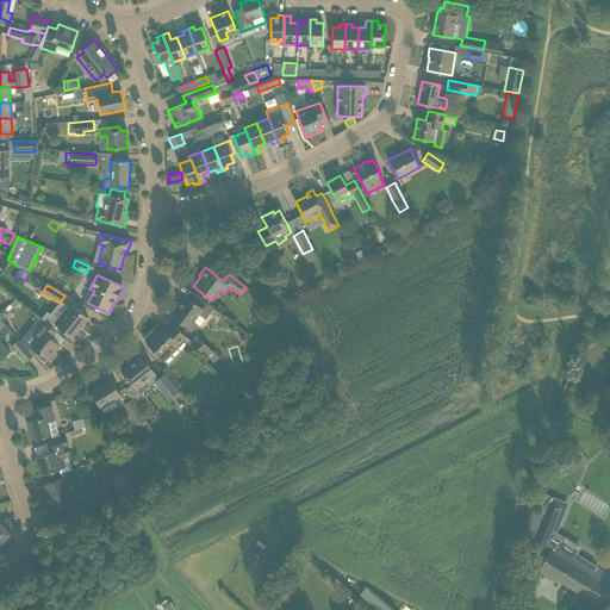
[(178,310),(173,317),(182,324),(191,331),(197,324),(193,322),(200,312),(206,318),(213,309),(206,303),(203,309),(186,296),(175,309),(178,310)]
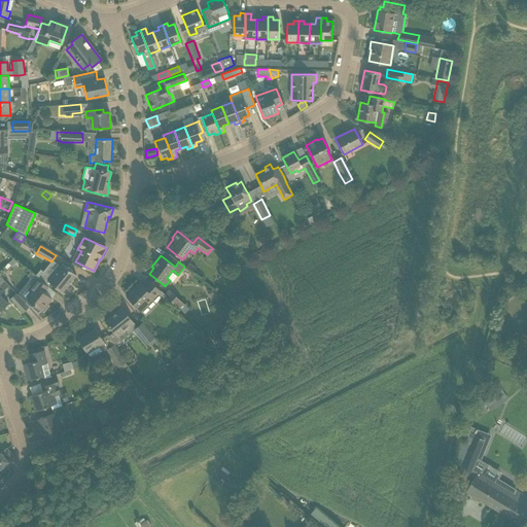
[(48,281),(62,292),(76,275),(63,264),(48,281)]
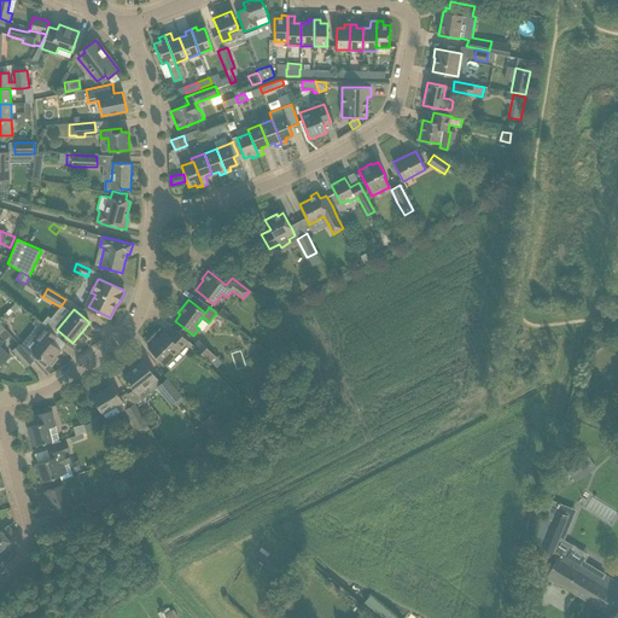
[(219,314),(226,319),(229,314),(222,309),(219,314)]
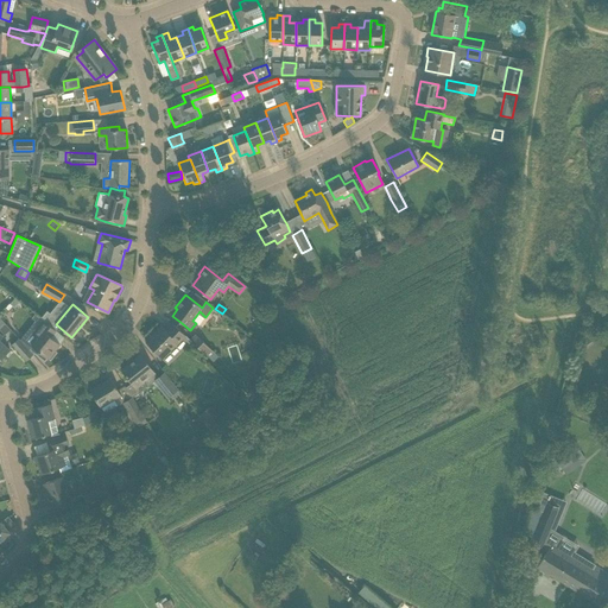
[(59,344),(50,337),(56,330),(35,314),(31,318),(35,321),(33,323),(38,327),(32,334),(38,337),(31,346),(37,350),(36,354),(44,361),(46,359),(48,359),(49,359),(50,360),(56,353),(55,352),(59,344)]
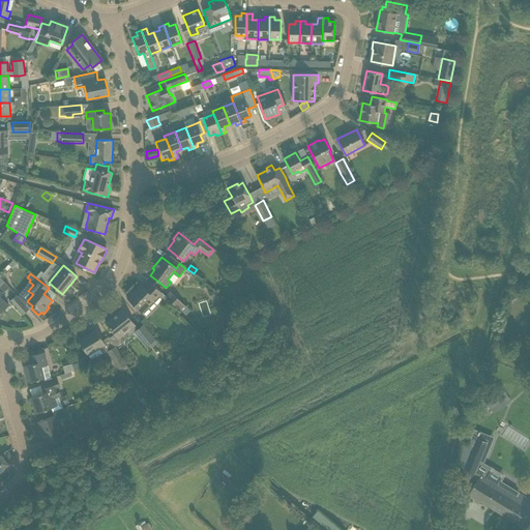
[(0,288),(4,292),(9,288),(0,276),(0,288)]
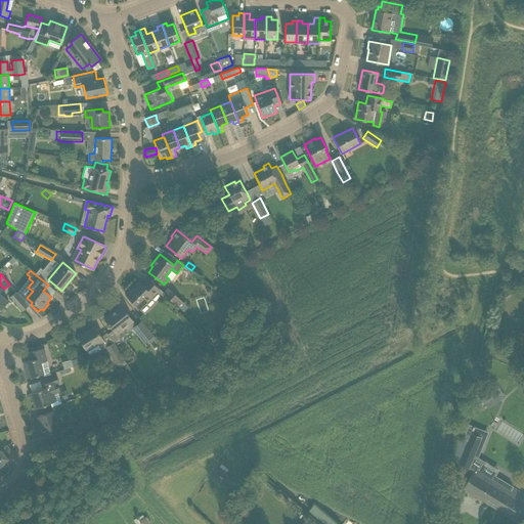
[(140,309),(145,314),(165,294),(160,290),(148,278),(142,285),(139,281),(125,295),(140,310),(140,309)]
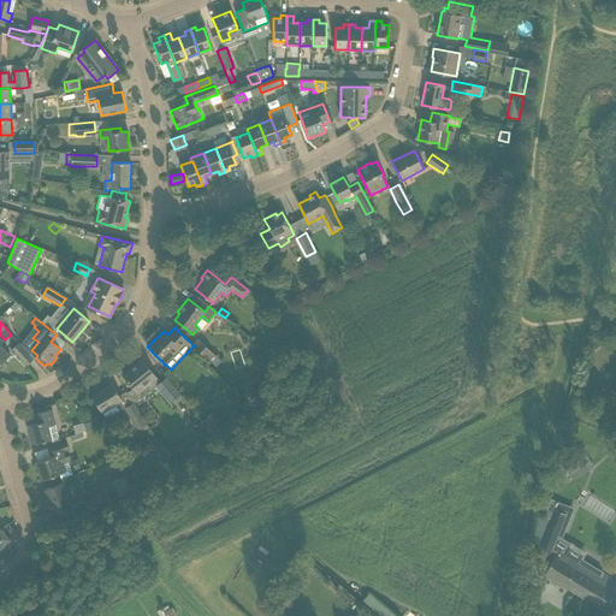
[(196,348),(200,351),(212,363),(217,357),(202,342),(196,348)]
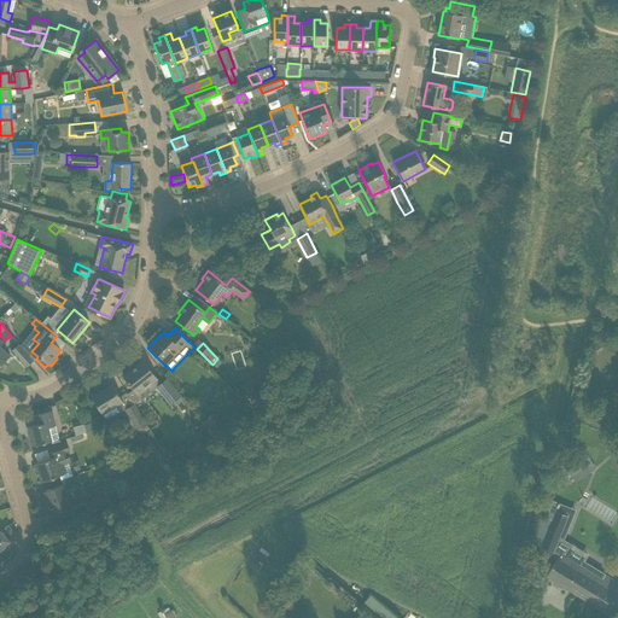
[(12,351),(25,367),(33,360),(19,344),(12,351)]
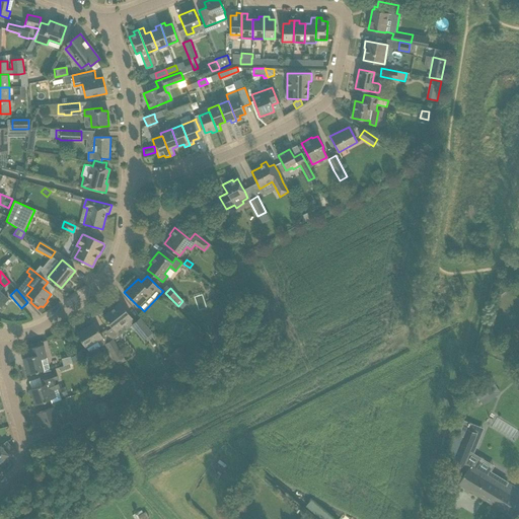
[(113,340),(119,336),(117,331),(132,319),(120,303),(103,316),(113,327),(107,330),(106,329),(113,340)]
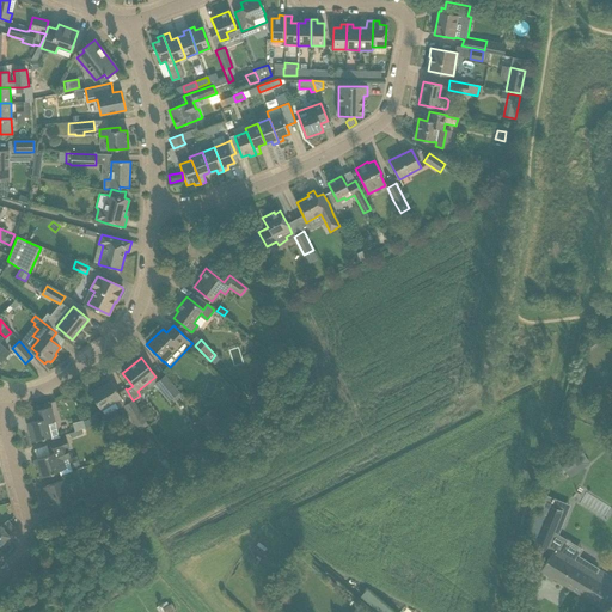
[(163,392),(169,401),(179,392),(165,377),(158,383),(165,391),(163,392)]
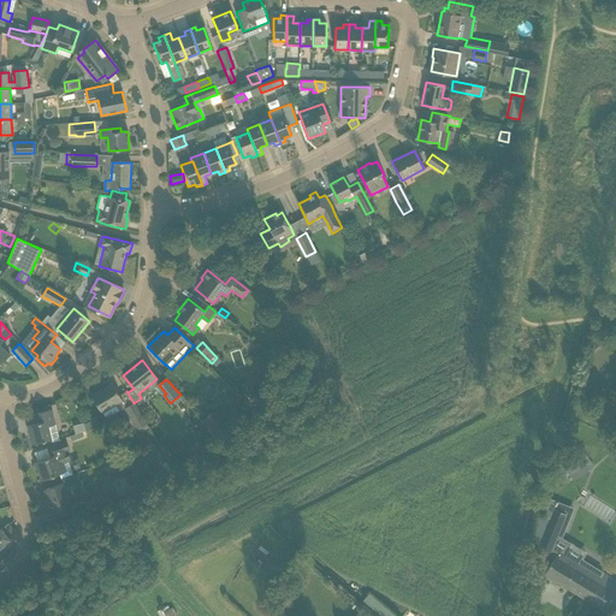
[(123,401),(118,394),(112,383),(92,396),(102,414),(104,413),(107,419),(120,410),(117,404),(123,401)]
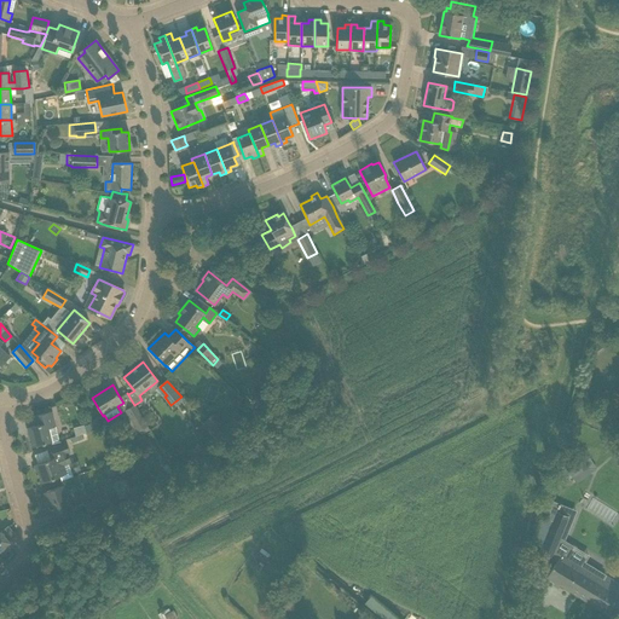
[(258,385),(247,388),(250,398),(260,395),(258,385)]
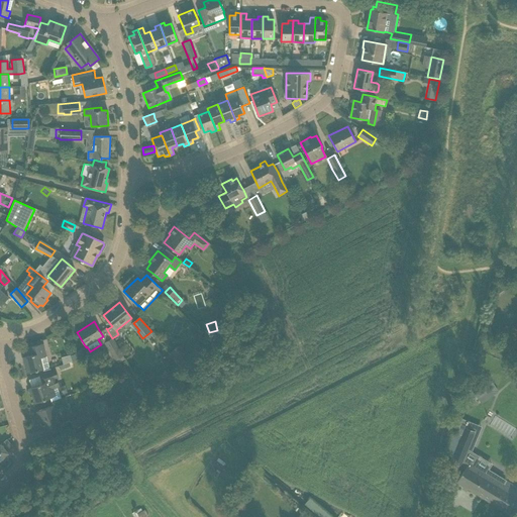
[(112,338),(105,342),(116,360),(123,356),(112,338)]
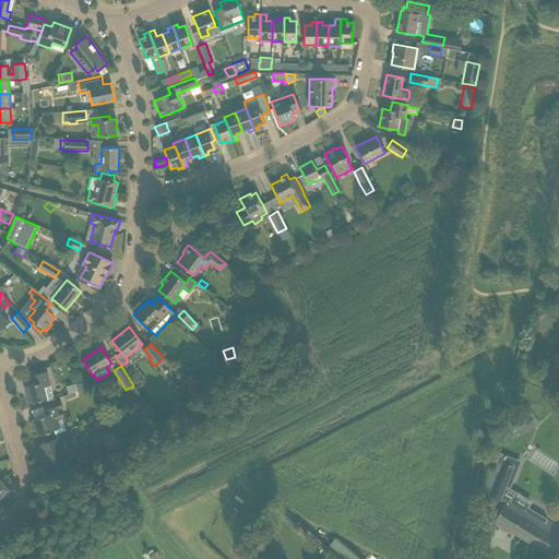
[(47,399),(44,384),(49,383),(47,371),(30,376),(32,384),(24,387),(28,403),(47,399)]
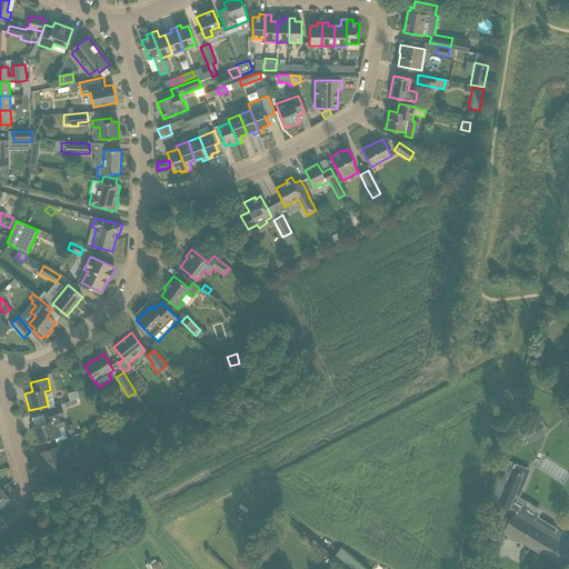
[(209,392),(198,379),(186,389),(197,402),(209,392)]
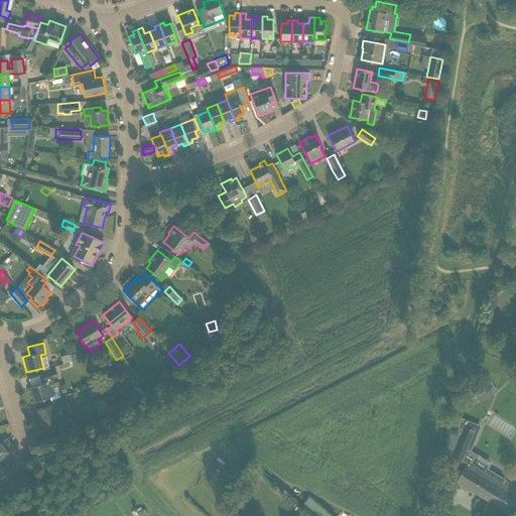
[(32,394),(35,402),(49,397),(51,401),(60,398),(56,386),(60,385),(57,379),(58,378),(55,369),(39,375),(42,383),(28,388),(31,394),(32,394)]
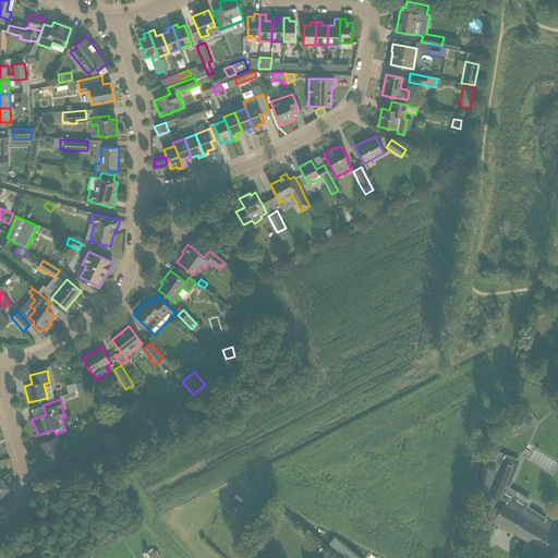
[(536,423),(526,408),(521,411),(518,407),(508,413),(509,416),(505,420),(507,422),(502,431),(510,435),(516,431),(519,435),(536,423)]
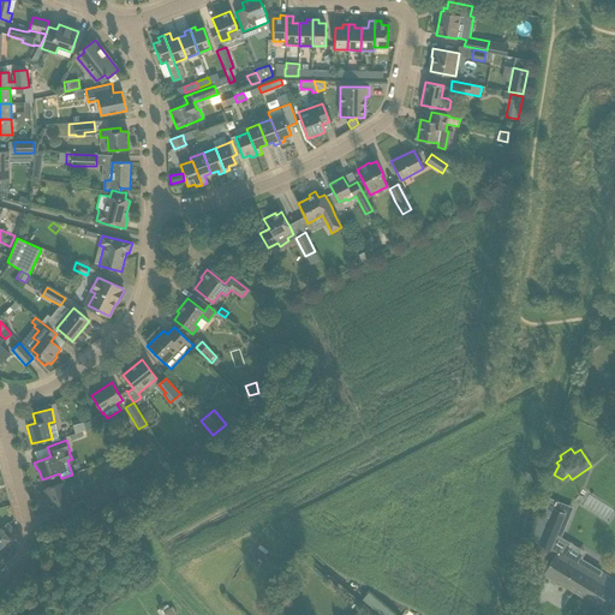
[(114,459),(107,463),(109,470),(118,467),(114,459)]
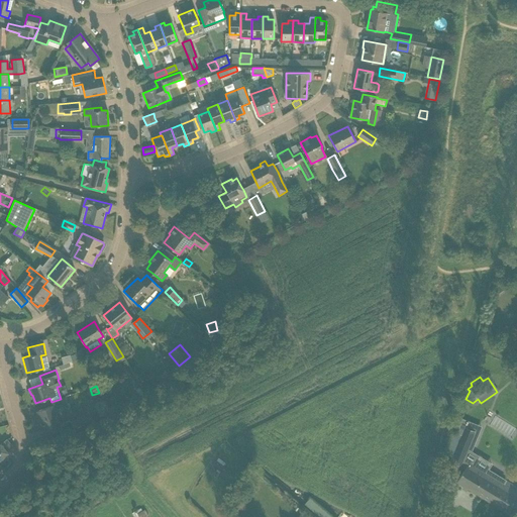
[(36,411),(43,430),(61,424),(54,405),(36,411)]
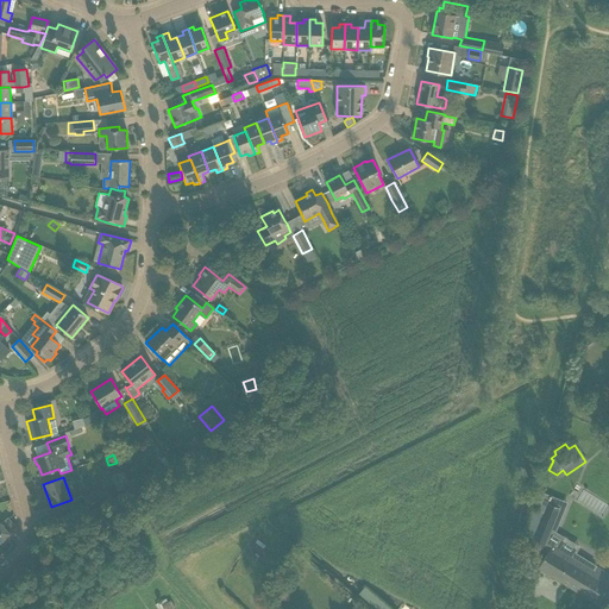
[(105,496),(108,494),(104,487),(85,497),(89,506),(105,496)]
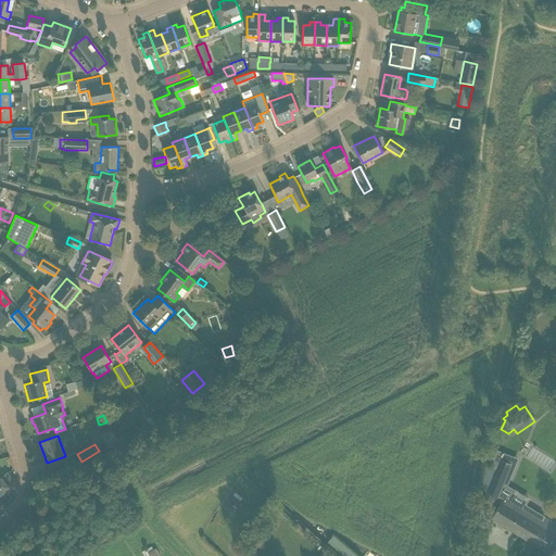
[(512,465),(500,460),(484,495),(497,500),(512,465)]
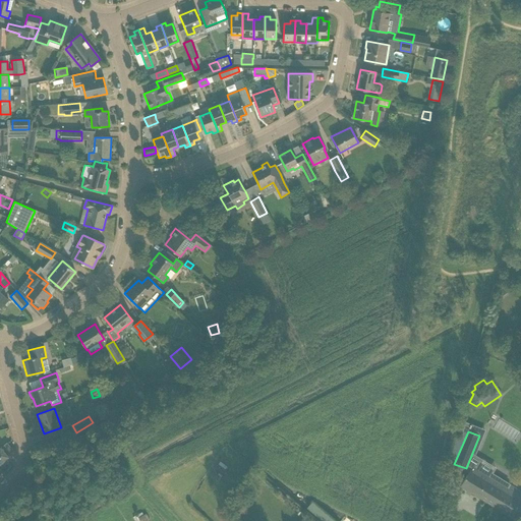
[(0,466),(6,462),(4,460),(8,457),(1,448),(0,448),(0,466)]
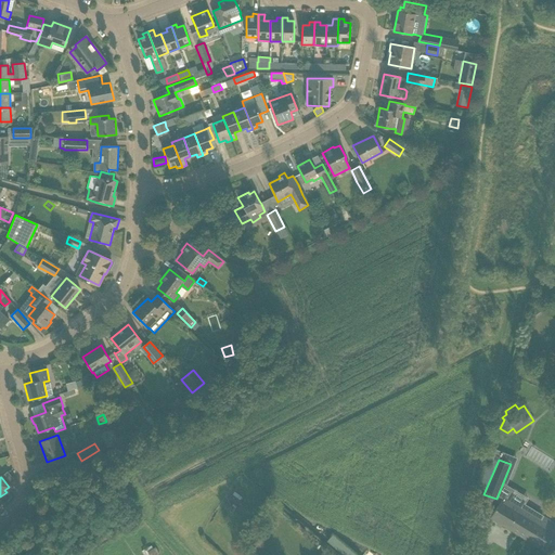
[(490,517),(544,551),(551,554),(553,554),(554,553),(554,524),(523,504),(520,507),(506,498),(503,502),(501,501),(490,517)]
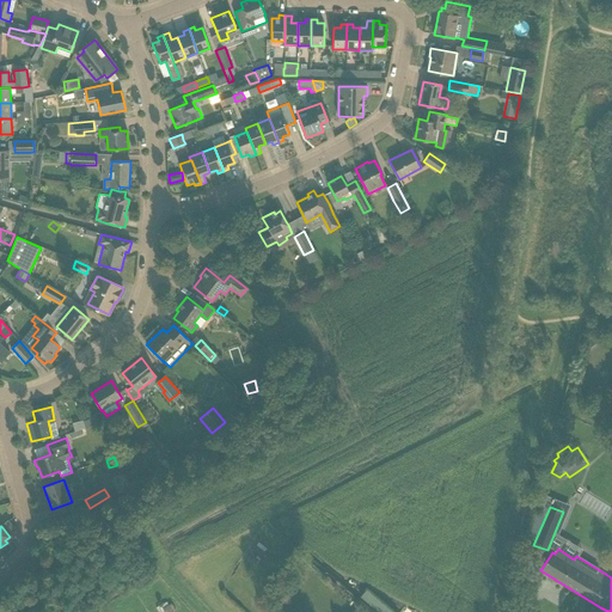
[(330,580),(326,585),(332,589),(336,586),(330,580)]
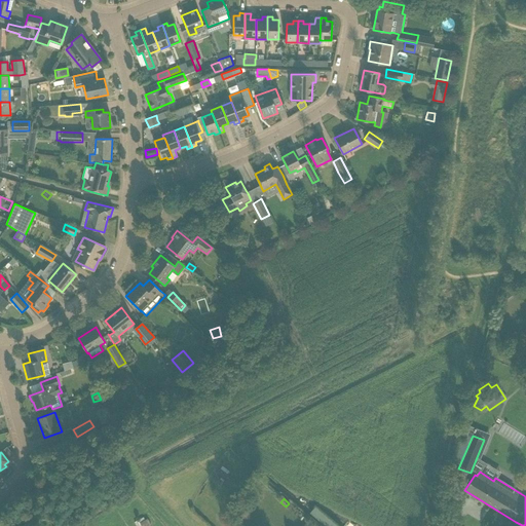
[(308,512),(326,525),(338,525),(313,505),(308,512)]
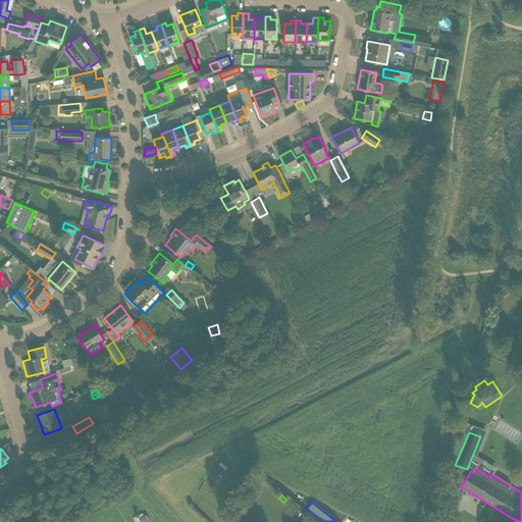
[(472,506),(469,512),(478,516),(481,511),(472,506)]
